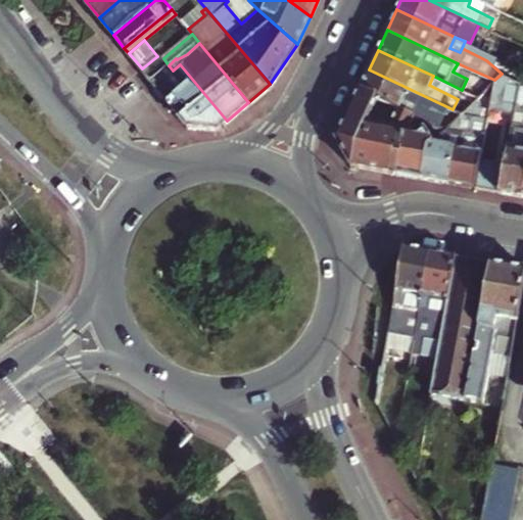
[(142,68),(155,85),(173,71),(169,65),(163,58),(159,54),(157,56),(142,68)]
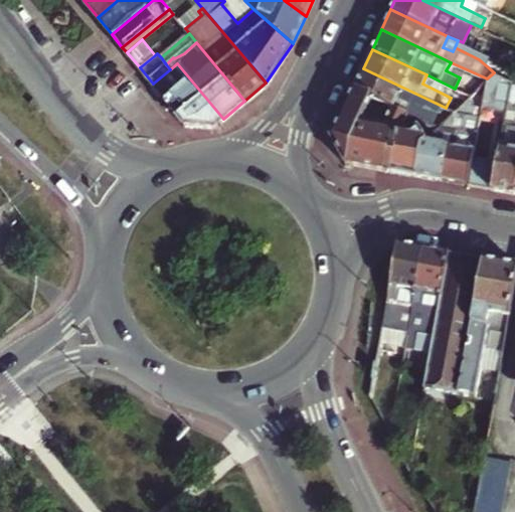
[(215,126),(223,119),(177,63),(170,69),(153,83),(162,95),(180,79),(189,90),(184,95),(193,104),(179,116),(186,124),(215,126)]
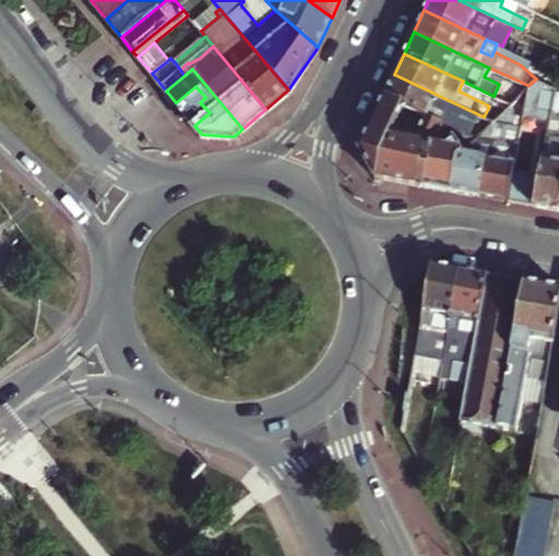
[(441,121),(475,138),(492,121),(484,117),(394,74),(384,94),(404,104),(425,114),(441,121)]
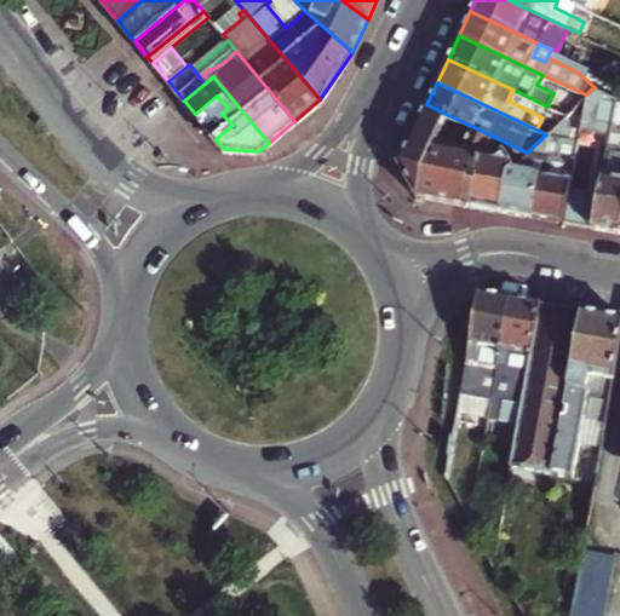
[(581,126),(610,131),(618,97),(595,87),(586,95),(581,124),(581,126)]
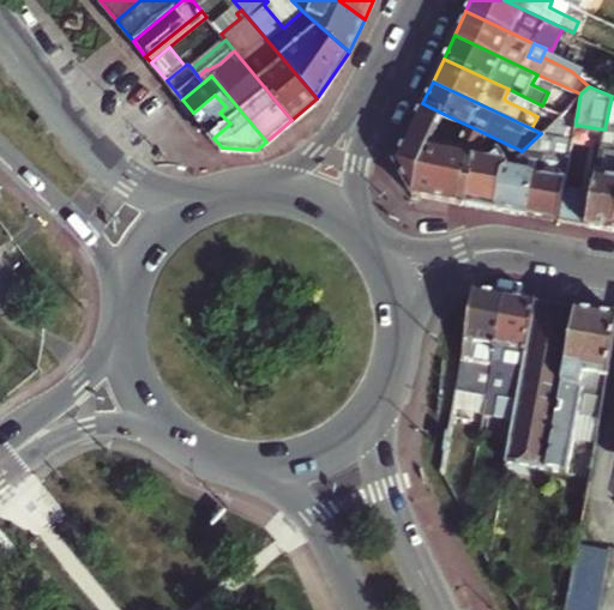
[(537,116),(542,106),(509,89),(504,100),(537,116)]
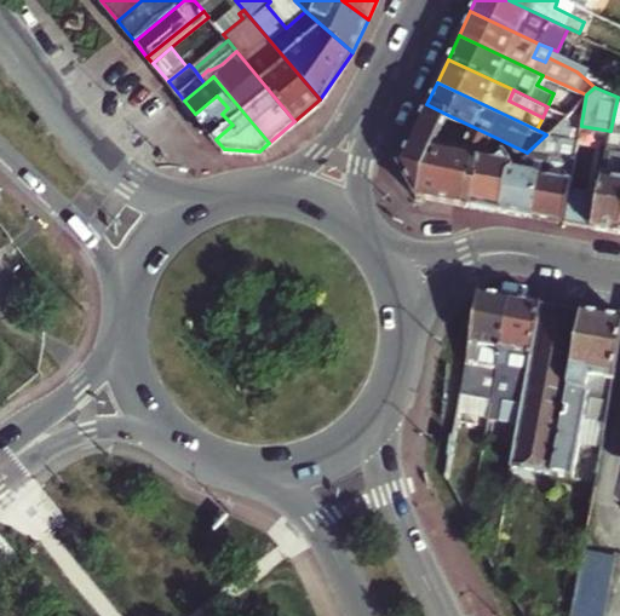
[(216,139),(233,125),(222,114),(228,108),(217,96),(195,114),(216,139)]
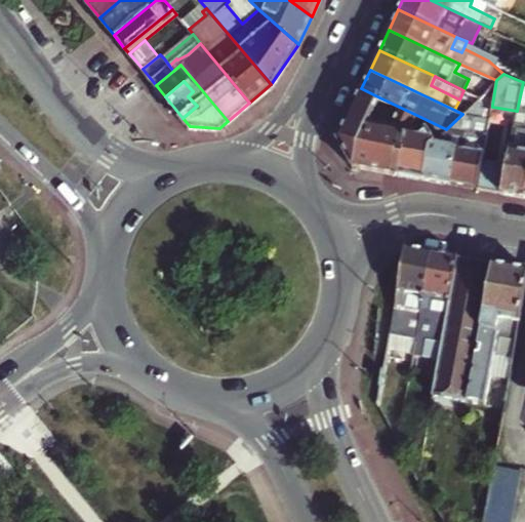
[(501,192),(524,195),(524,83),(523,82),(517,111),(512,143),(501,192)]
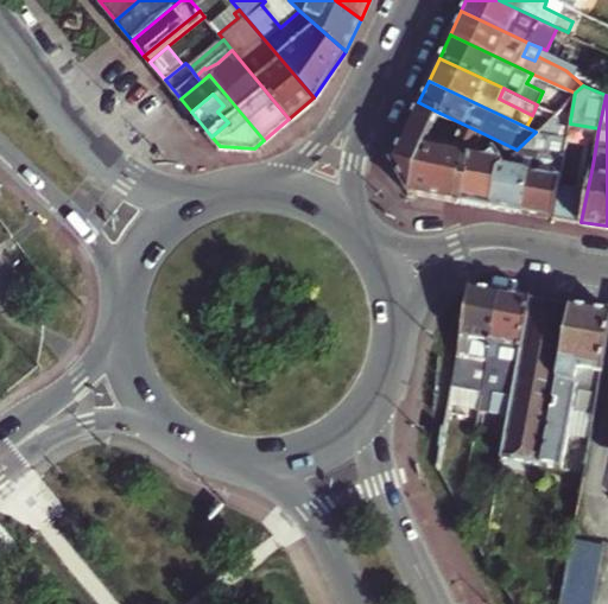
[(409,190),(462,201),(474,151),(453,147),(425,144),(439,113),(418,102),(392,159),(409,190)]
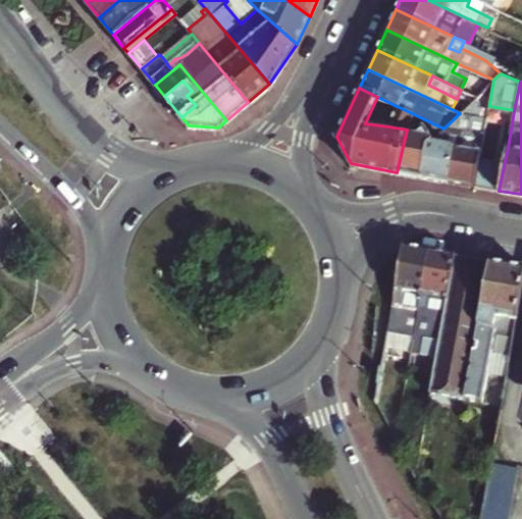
[(454,149),(459,150),(463,131),(469,132),(472,115),(481,116),(482,107),(479,106),(479,102),(473,101),(460,113),(444,128),(426,147),(420,176),(448,182),(454,149)]
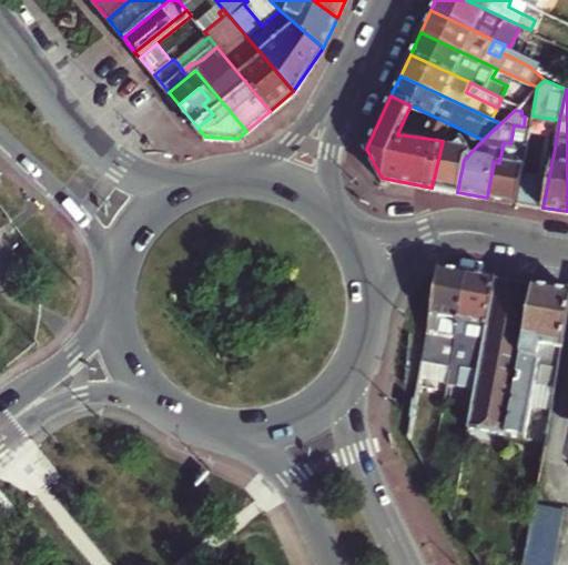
[(515,202),(526,149),(533,115),(533,113),(526,112),(525,117),(524,127),(514,125),(510,143),(504,142),(499,163),(494,162),(487,198),(515,202)]
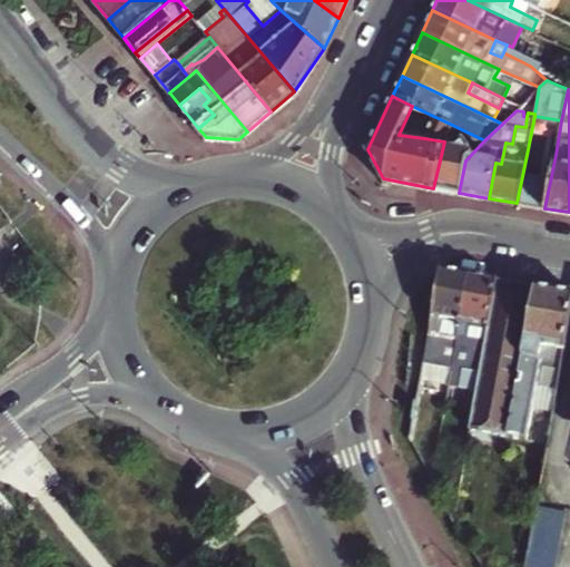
[(424,138),(444,142),(450,124),(433,116),(424,138)]
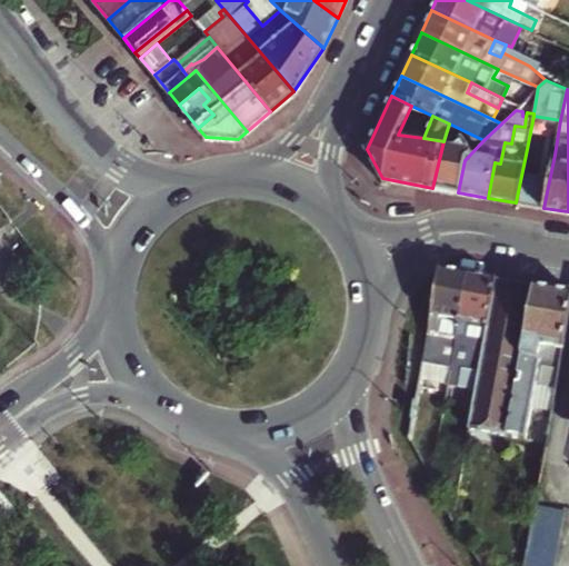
[(458,192),(465,160),(483,140),(449,123),(443,141),(432,188),(458,192)]
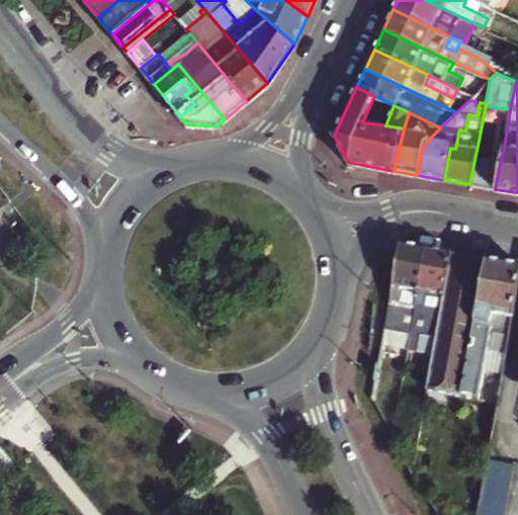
[(469,184),(495,189),(505,141),(480,136),(469,184)]
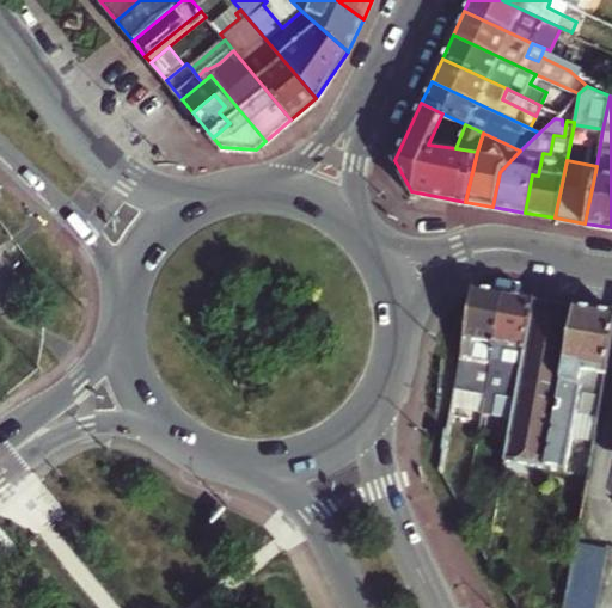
[(456,387),(484,393),(503,293),(475,287),(456,387)]
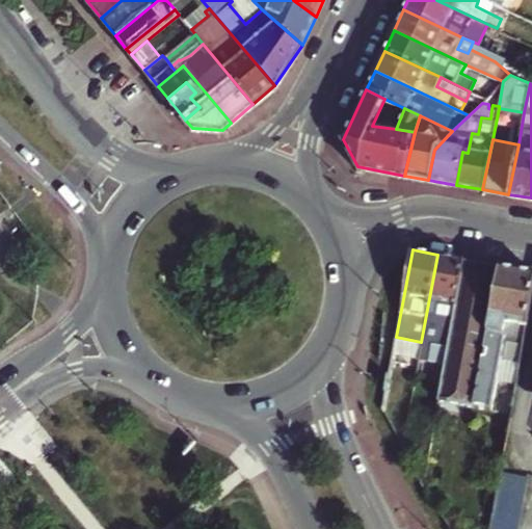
[(435,353),(447,355),(463,259),(437,255),(421,342),(419,354),(434,358),(435,353)]
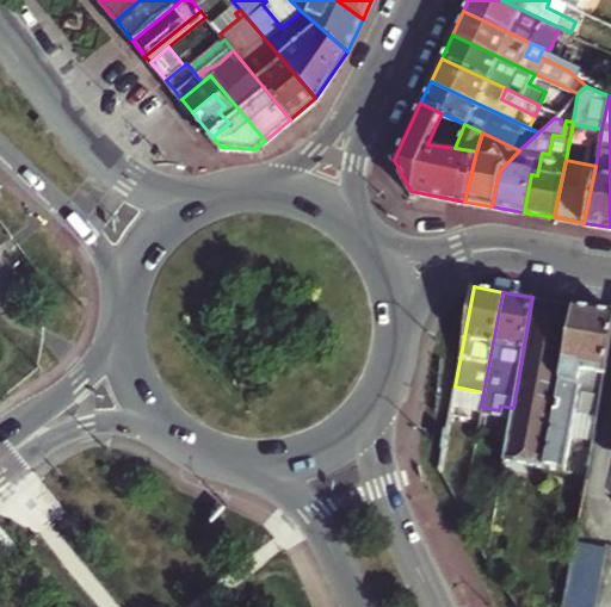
[(572,433),(593,437),(610,344),(610,311),(532,297),(513,408),(504,460),(565,471),(572,433)]
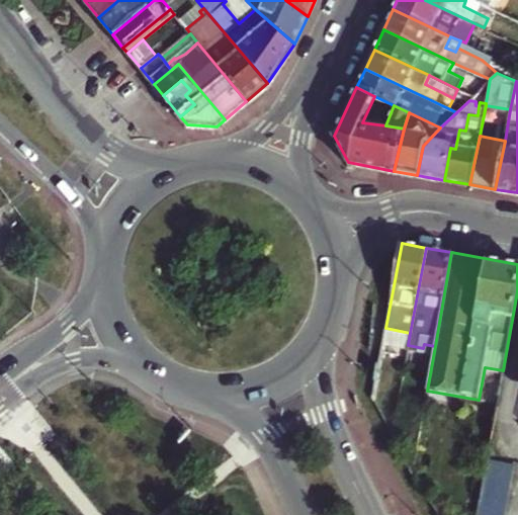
[(476,514),(503,514),(513,461),(487,457),(476,514)]
